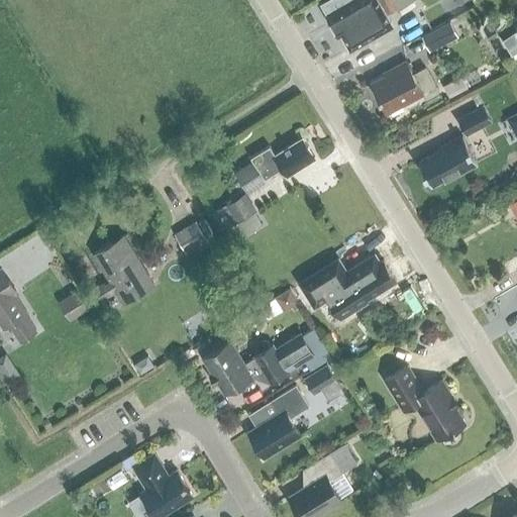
[(325,0),(319,3),(337,35),(340,34),(349,49),(392,25),(385,13),(400,5),(401,6),(411,0),(325,0)]
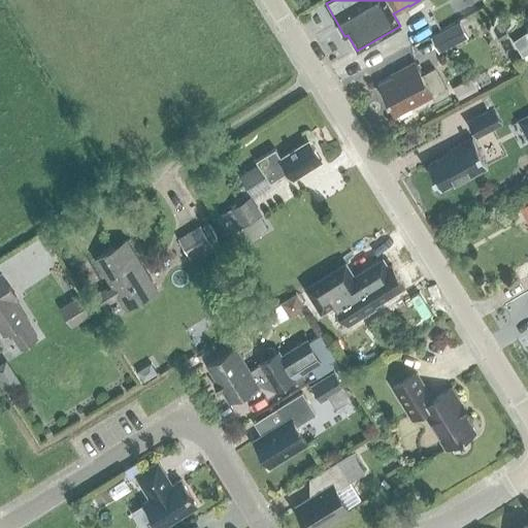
[(430,37),(438,53),(468,37),(460,22),(430,37)]
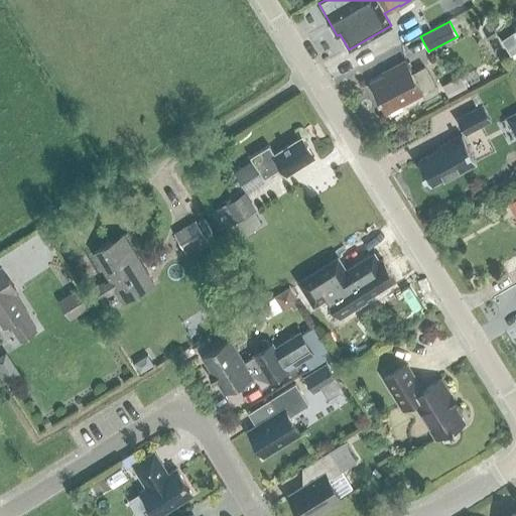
[(380,99),(386,111),(420,93),(423,99),(435,92),(422,67),(410,74),(404,61),(391,68),(393,72),(370,83),(377,97),(376,97),(377,101),(380,99)]
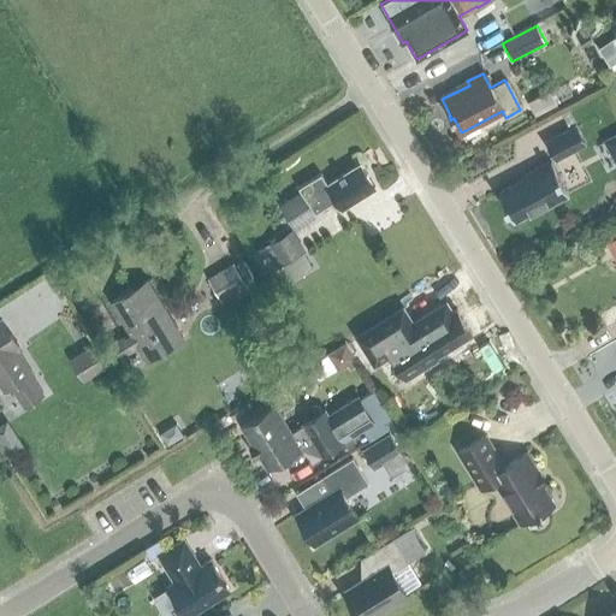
[(548,90),(526,102),(534,117),(555,105),(548,90)]
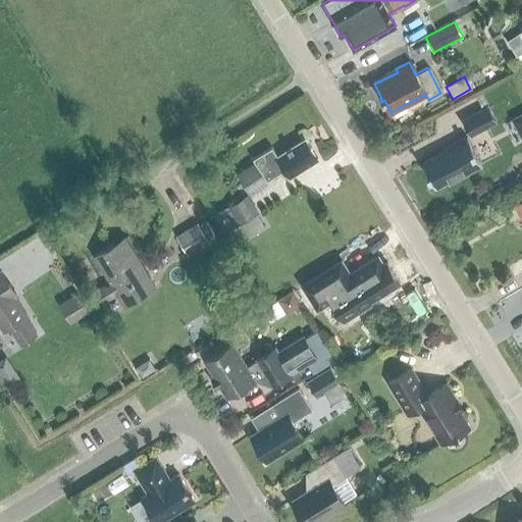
[(498,120),(490,106),(466,119),(473,134),(498,120)]
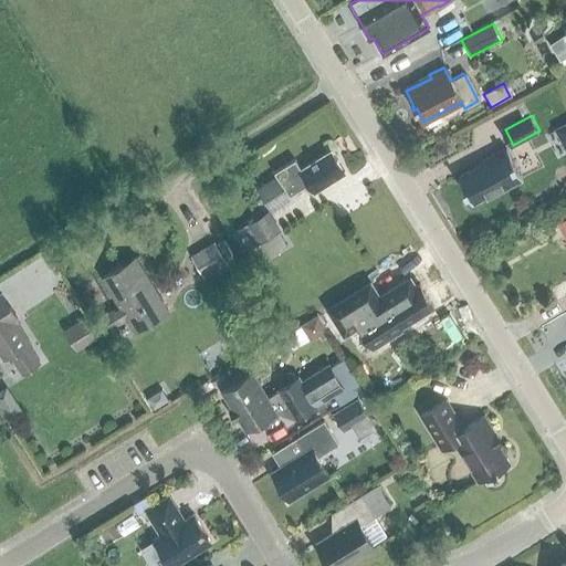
[(489,194),(491,197),(524,178),(507,148),(483,161),(484,163),(460,177),(474,202),(489,194)]
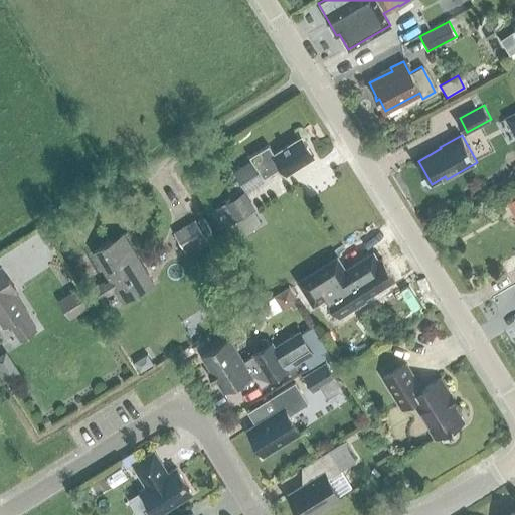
[(313,159),(301,139),(274,156),(268,147),(249,159),(249,160),(263,180),(281,169),(285,176),(313,159)]
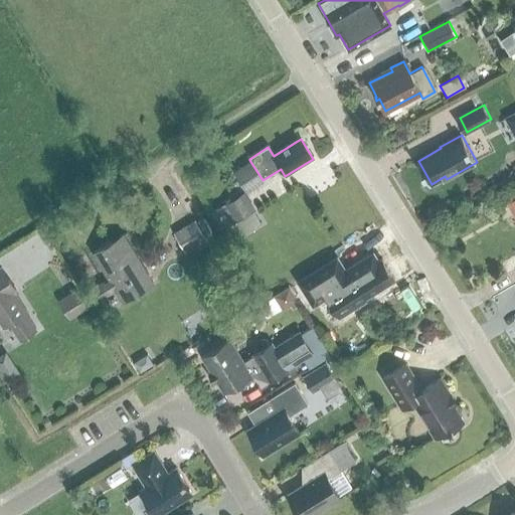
[(263,180),(249,160),(232,171),(246,193),(264,182),(263,180)]
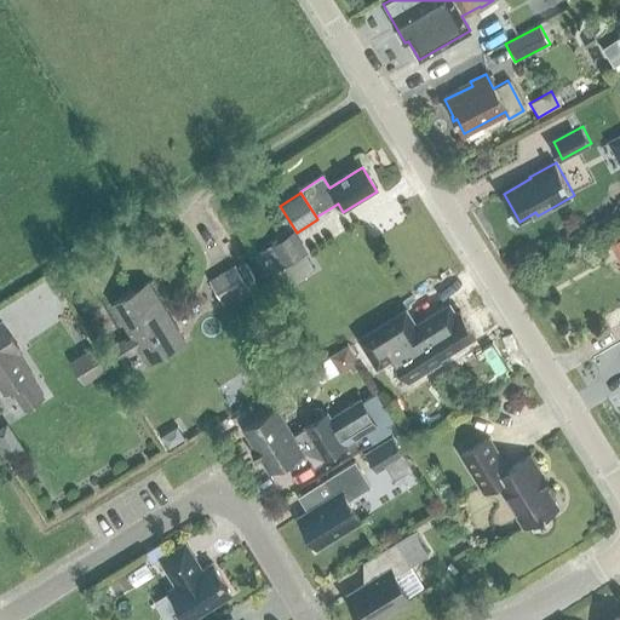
[(268,277),(283,268),(308,252),(294,231),(270,247),(254,257),(268,277)]
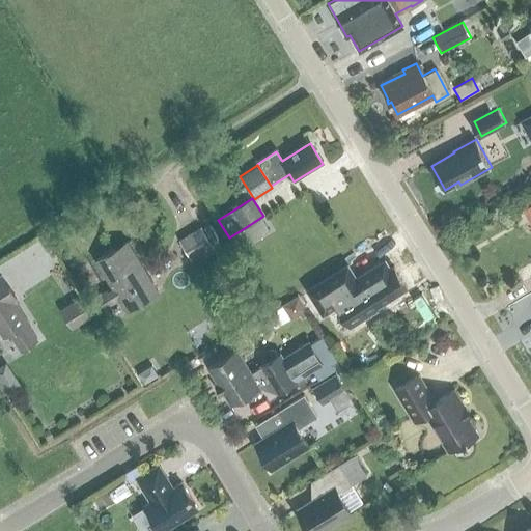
[(199,227),(178,241),(192,261),(213,247),(199,227)]
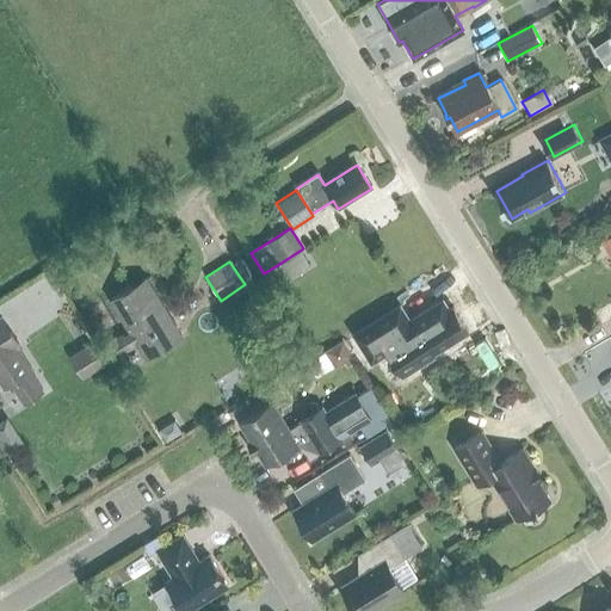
[(180,339),(146,282),(111,303),(131,338),(128,340),(125,337),(111,345),(119,358),(137,346),(146,360),(180,339)]
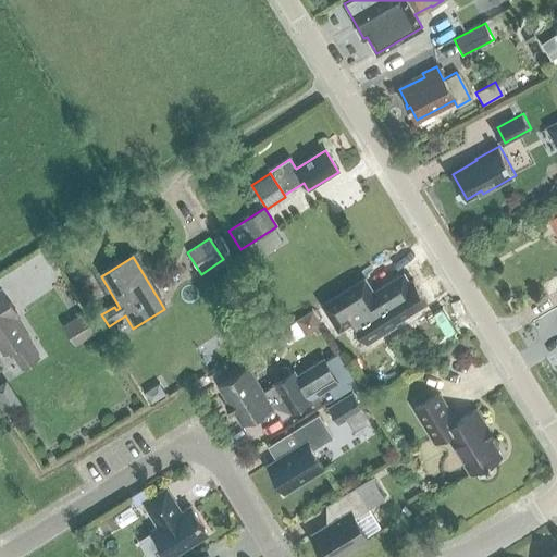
[(353,322),(355,324),(345,331),(356,349),(395,324),(394,322),(425,302),(406,273),(373,294),(380,305),(353,322)]
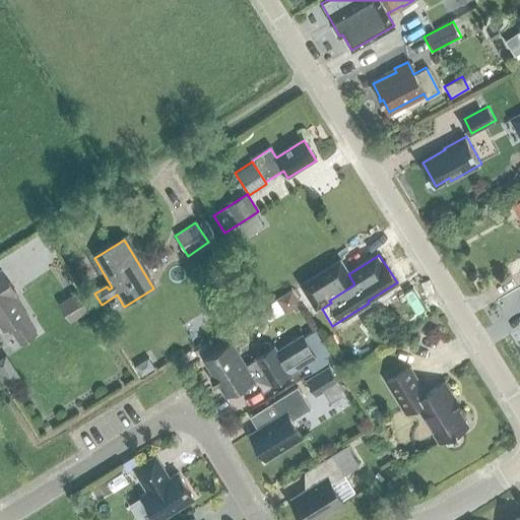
[(0,326),(2,331),(9,327),(19,344),(36,335),(27,321),(28,320),(14,297),(16,295),(2,271),(0,272),(0,326)]
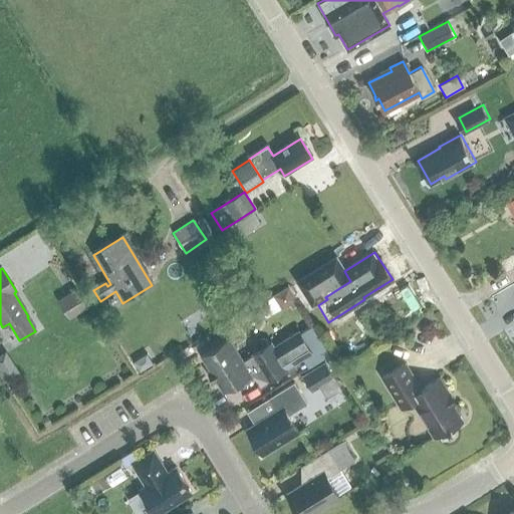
[(288,286),(271,296),(280,311),(289,306),(291,310),(299,306),(288,286)]
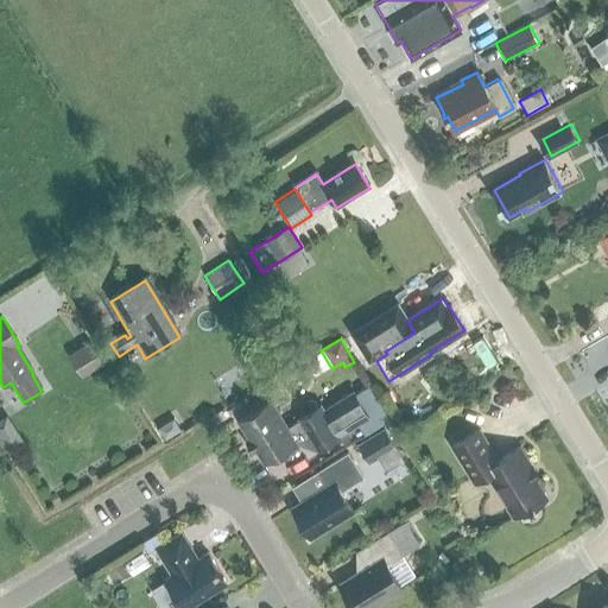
[(90,342),(69,354),(82,377),(103,363),(90,342)]
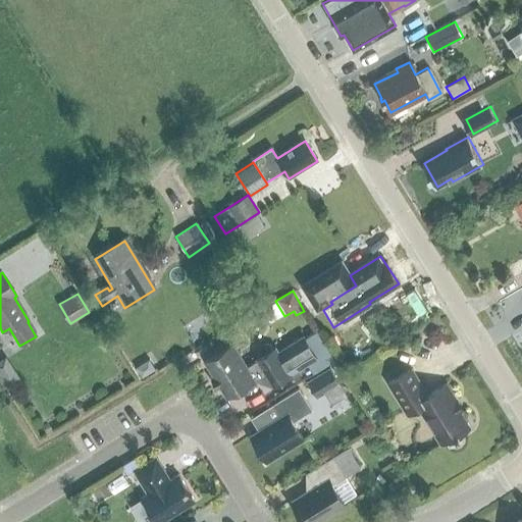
[(307,364),(312,373),(333,361),(315,331),(304,337),(317,358),(307,364)]
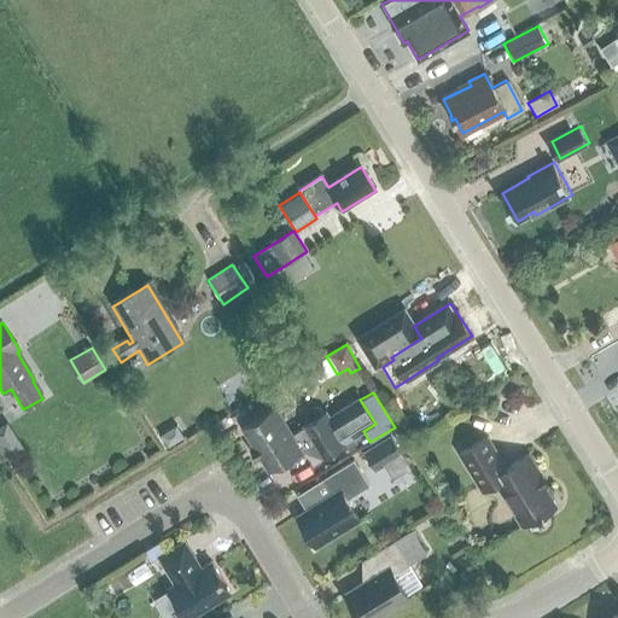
[(274,408),(242,427),(267,470),(299,449),(313,442),(321,458),(344,443),(325,412),(302,425),(303,427),(291,436),(274,408)]
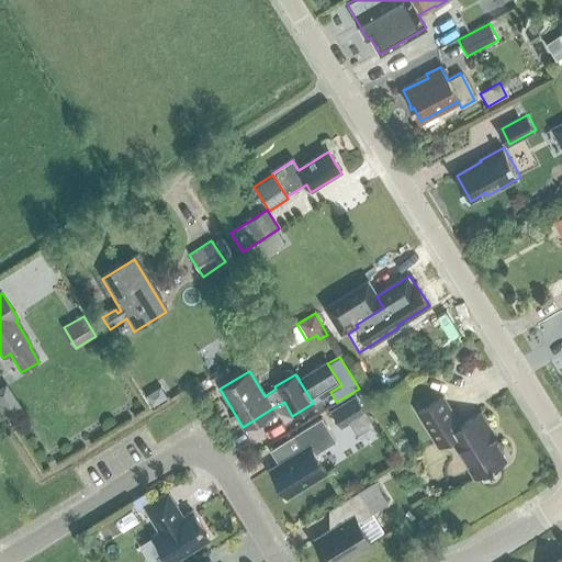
[(3,392),(0,394),(0,413),(4,419),(17,412),(3,392)]
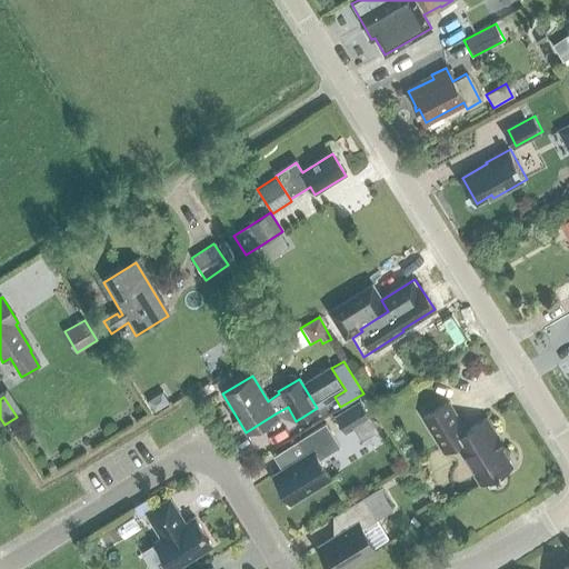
[(335,417),(346,435),(371,419),(360,401),(335,417)]
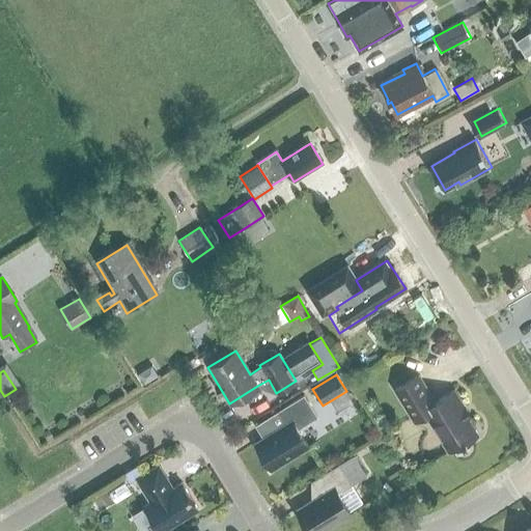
[(418,375),(394,390),(411,418),(422,411),(448,452),(454,448),(456,452),(459,451),(463,450),(465,448),(467,445),(466,443),(477,436),(460,408),(463,407),(453,391),(435,402),(418,375)]
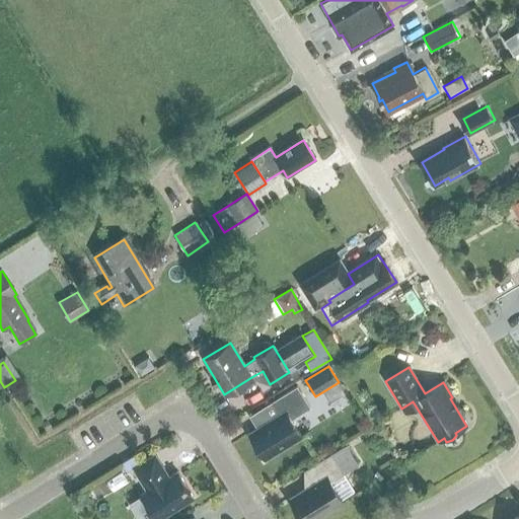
[(271,402),(278,416),(248,434),(265,459),(301,437),(290,420),(309,408),(296,387),(271,402)]
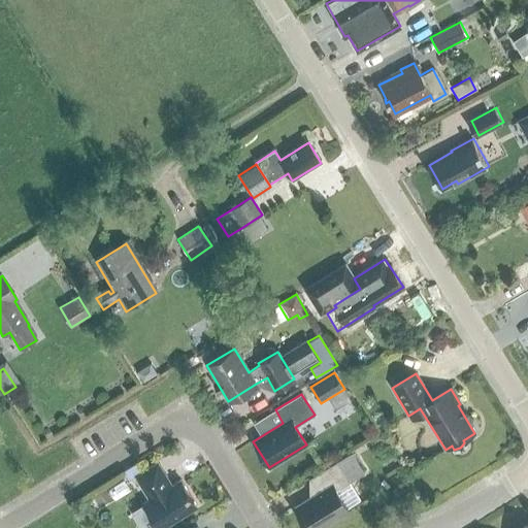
[(320,491),(294,507),(305,527),(320,527),(348,512),(335,491),(362,473),(350,453),(311,476),(320,491)]
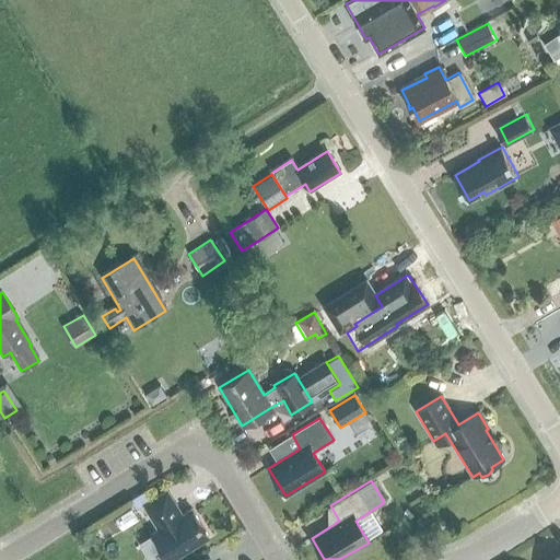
[(151,534),(167,559),(172,559),(208,538),(190,510),(182,515),(166,491),(142,505),(158,529),(151,534)]
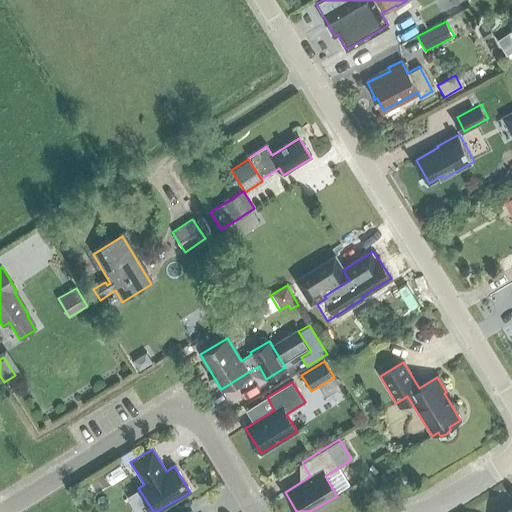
[(118,465),(111,469),(117,479),(124,474),(118,465)]
